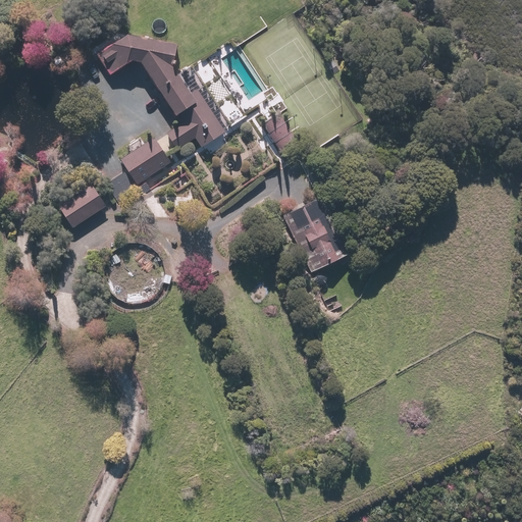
[(199,135),(204,142),(222,129),(192,85),(184,90),(166,63),(170,46),(122,35),(94,54),(106,73),(127,60),(136,61),(171,114),(183,107),(190,118),(167,134),(178,149),(199,135)]
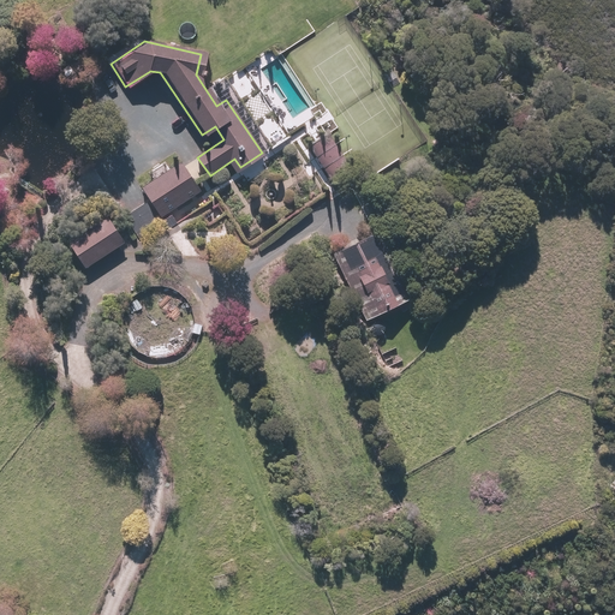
[(329,178),(333,183),(348,171),(346,167),(348,166),(327,132),(323,135),(322,132),(305,143),(308,147),(306,148),(328,179),(329,178)]
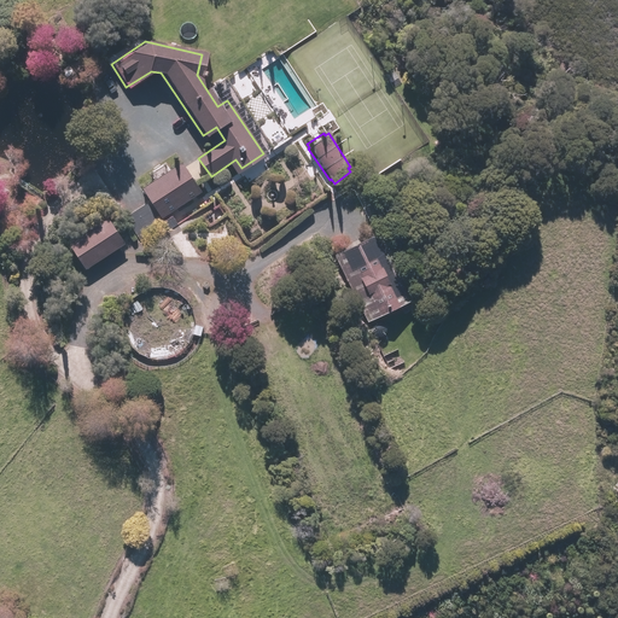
[(140,188),(161,219),(200,192),(180,163),(140,188)]
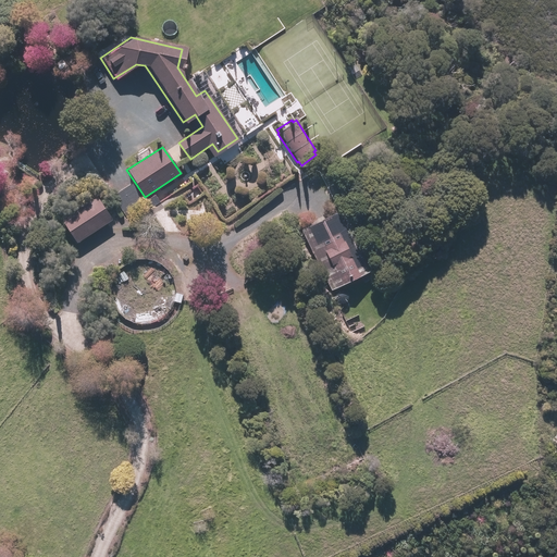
[(112,197),(126,217),(144,203),(131,184),(112,197)]
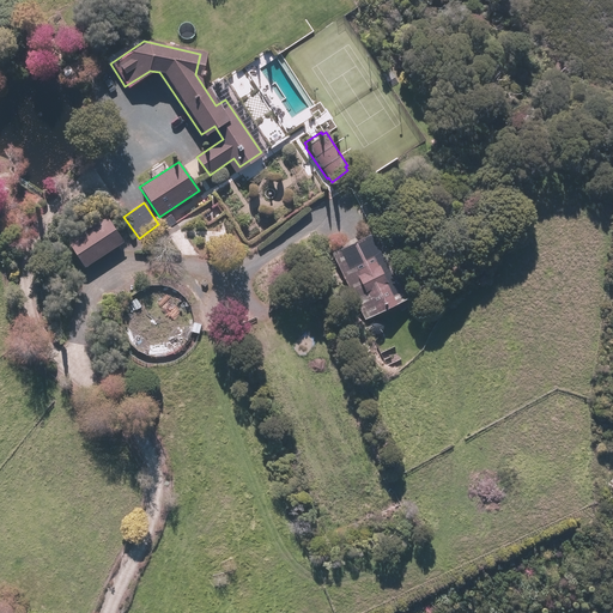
[(65,243),(82,268),(120,242),(103,217),(65,243)]
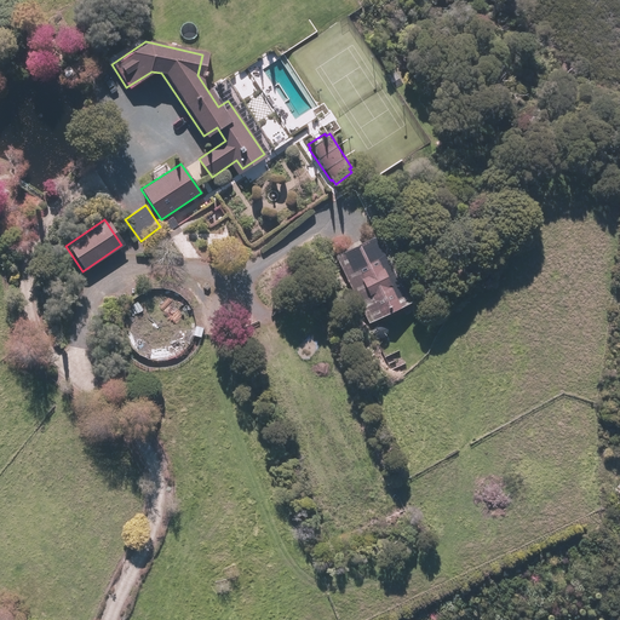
[(334,256),(367,323),(411,302),(378,234),(334,256)]
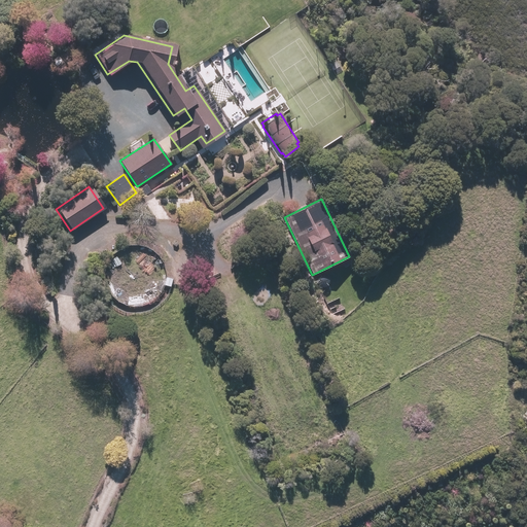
[(341,264),(344,268),(350,265),(347,259),(341,264)]
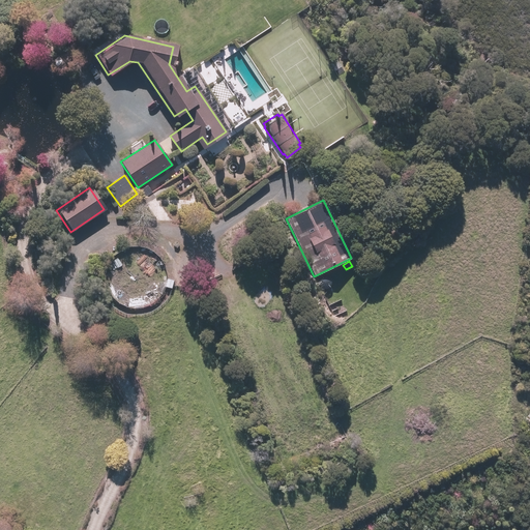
[(326,297),(330,303),(336,299),(333,293),(326,297)]
